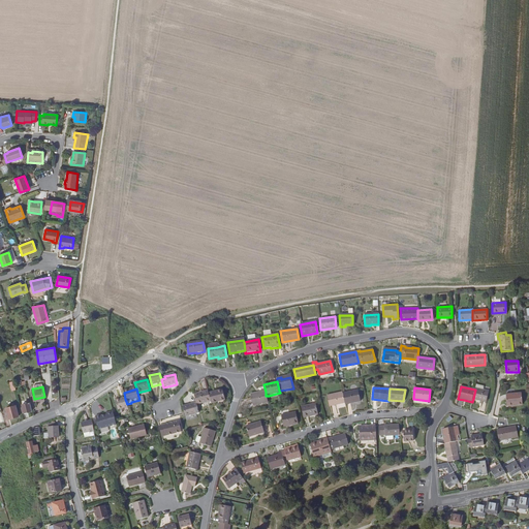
[(489,393),(475,389),(475,390),(473,399),(486,403),(489,393)]
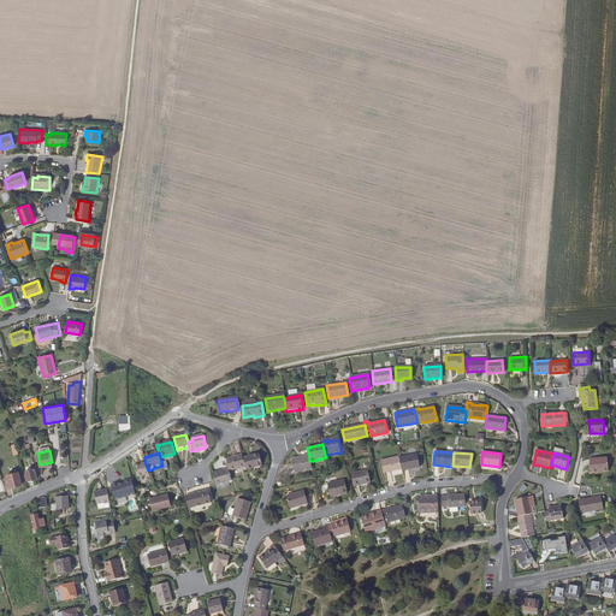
[(416,454),(398,458),(401,469),(402,471),(420,467),(416,454)]
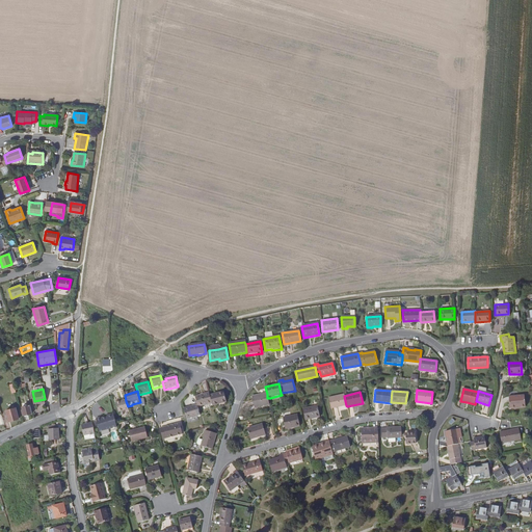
[(195,397),(198,408),(212,404),(210,396),(209,393),(195,397)]
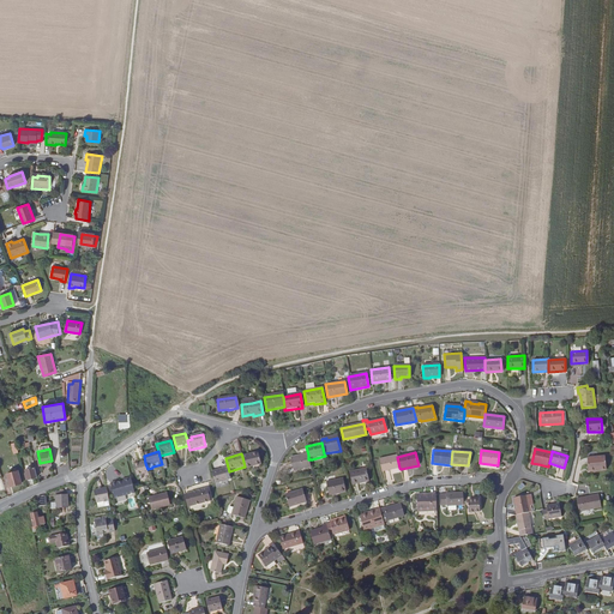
[(245,467),(246,469),(262,464),(259,453),(242,457),(245,467)]
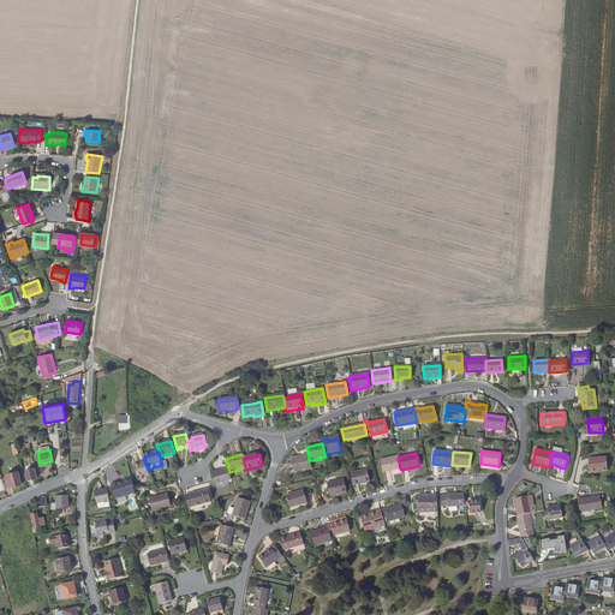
[(293,472),(311,469),(309,460),(309,455),(291,459),(293,472)]
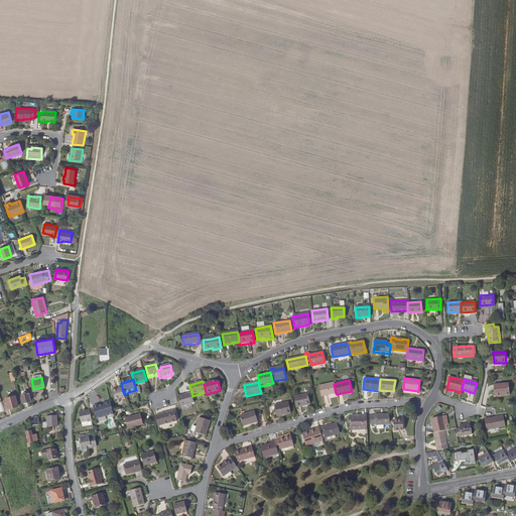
[(320,396),(336,393),(334,384),(334,383),(318,386),(320,396)]
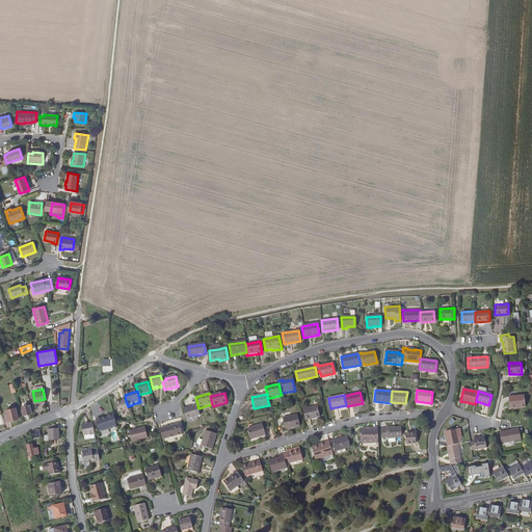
[(509,397),(510,406),(521,405),(521,407),(526,406),(525,395),(509,397)]
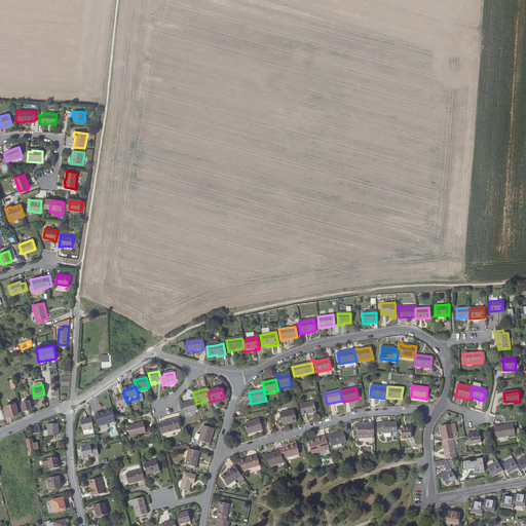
[(127,406),(126,402),(124,397),(115,399),(118,412),(122,411),(121,408),(127,406)]
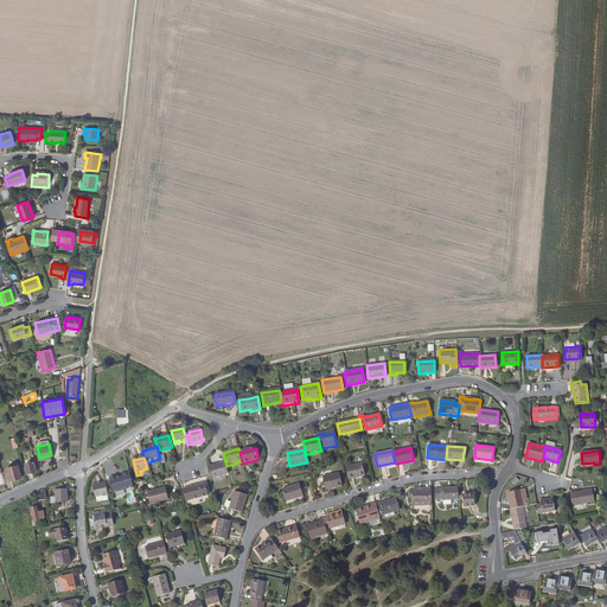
[(36,470),(33,460),(25,462),(26,466),(24,466),(25,472),(36,470)]
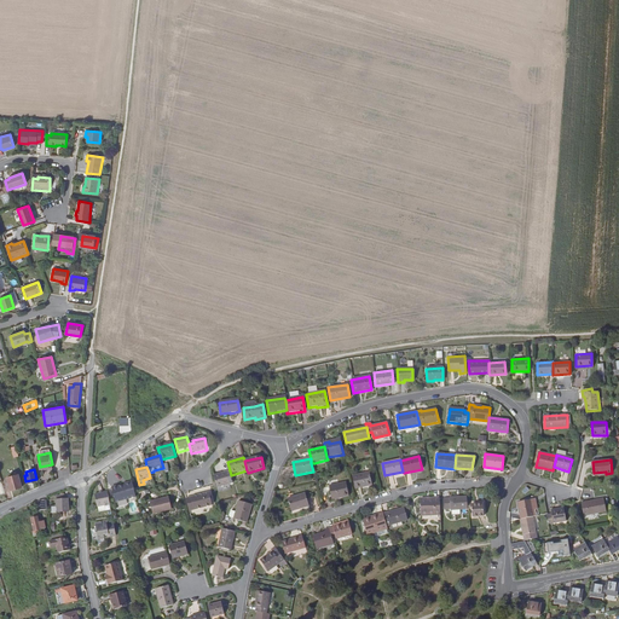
[(21,485),(17,472),(6,475),(10,487),(21,485)]
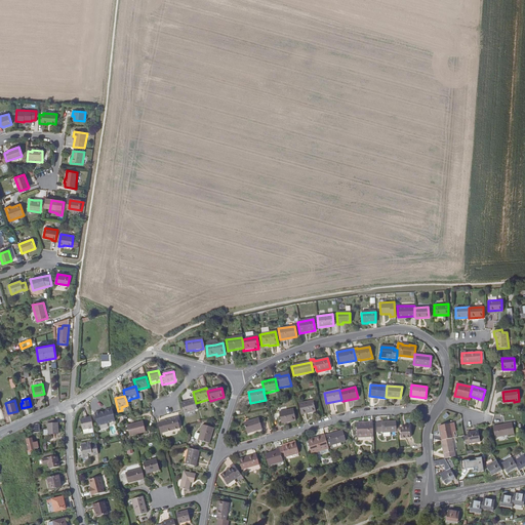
[(301,415),(307,414),(306,412),(316,410),(314,401),(298,404),(301,415)]
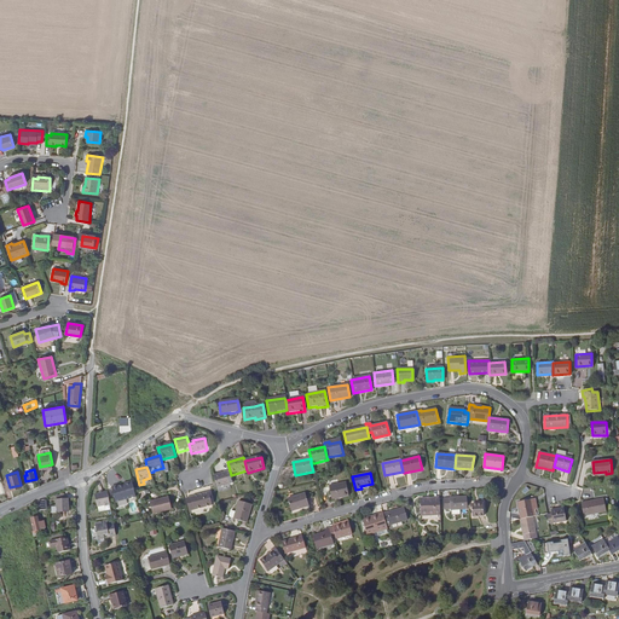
[(214,478),(217,486),(218,489),(233,484),(231,475),(227,476),(227,474),(214,478)]
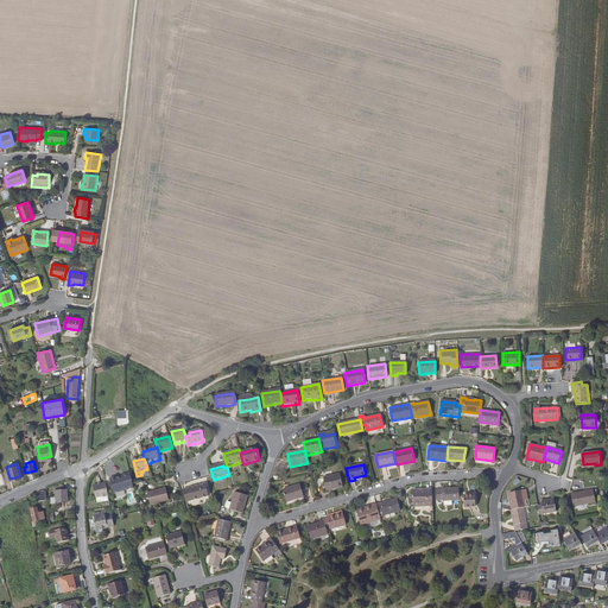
[(115,476),(109,477),(114,495),(134,491),(130,473),(125,474),(121,476),(116,477),(115,476)]
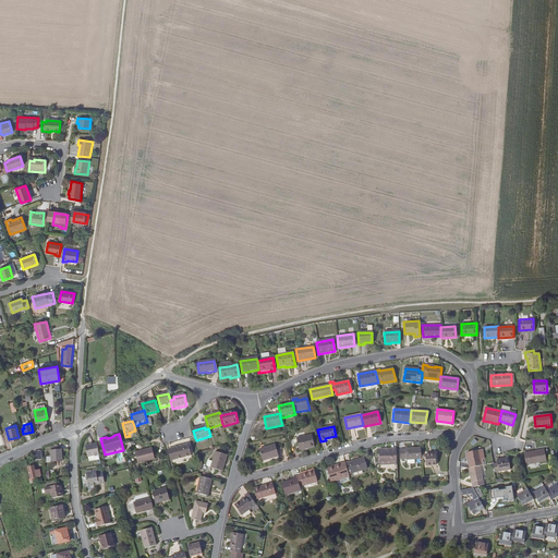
[(311,436),(295,439),(299,452),(305,450),(304,449),(314,446),(311,436)]
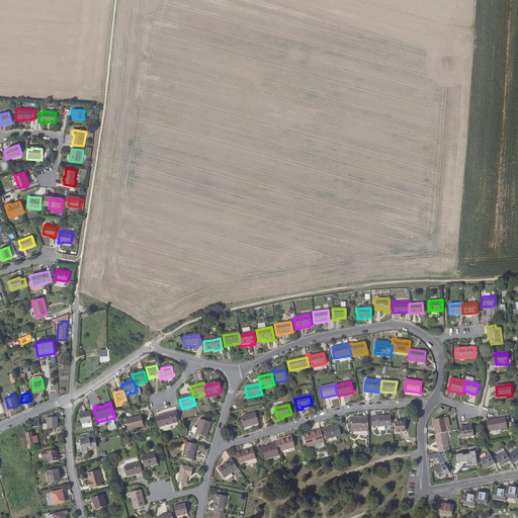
[(92,421),(90,411),(79,413),(81,423),(92,421)]
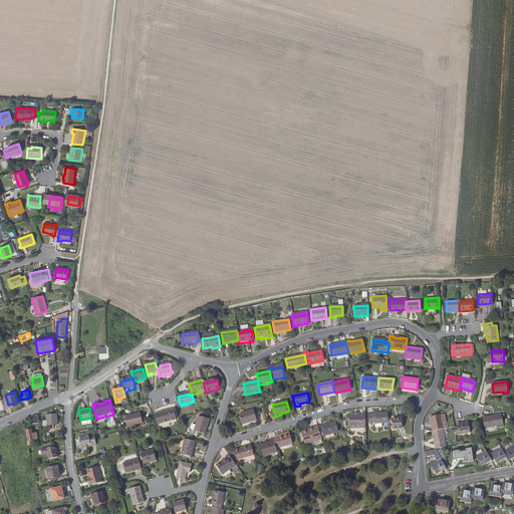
[(156,415),(158,425),(176,420),(174,410),(156,415)]
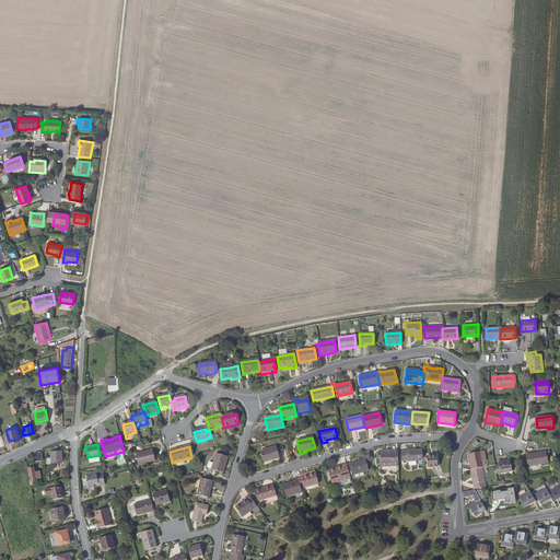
[(50,447),(50,456),(45,456),(45,463),(61,463),(61,452),(59,452),(59,447),(50,447)]
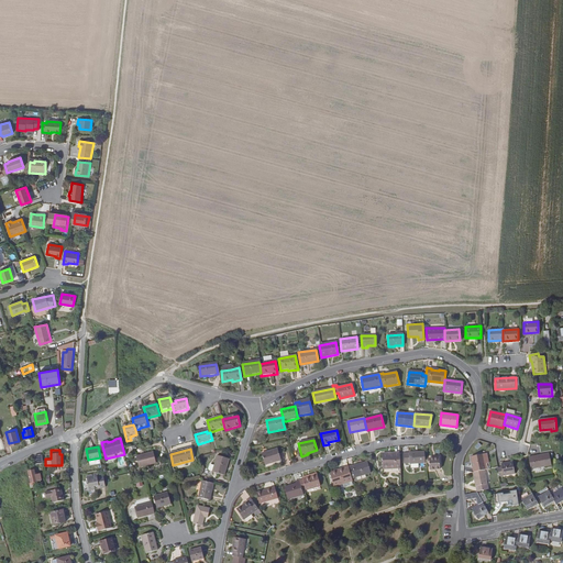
[(277,450),(262,454),(264,465),(280,461),(277,450)]
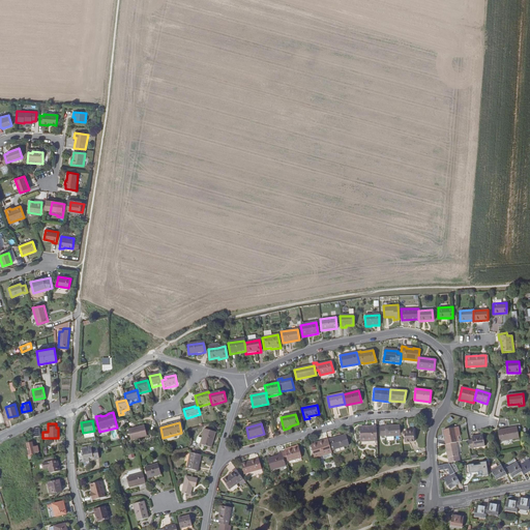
[(401,437),(400,425),(386,427),(386,428),(381,429),(382,437),(386,437),(387,438),(401,437)]
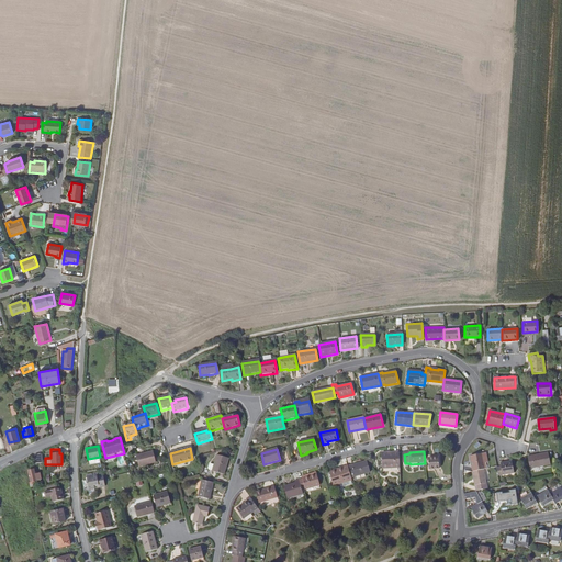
[(139,468),(156,463),(154,452),(137,457),(139,468)]
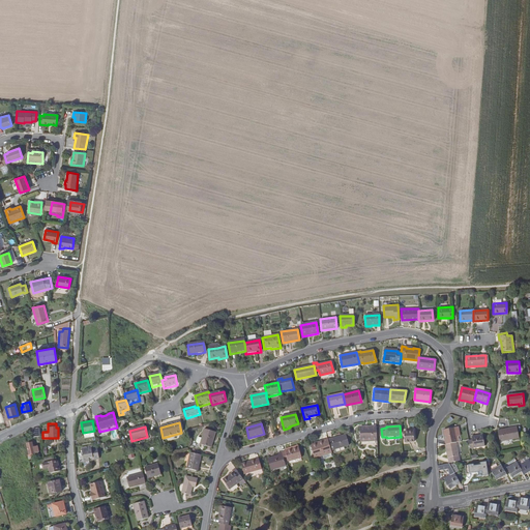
[(366,429),(366,428),(360,428),(361,441),(377,440),(376,427),(372,427),(372,429),(366,429)]
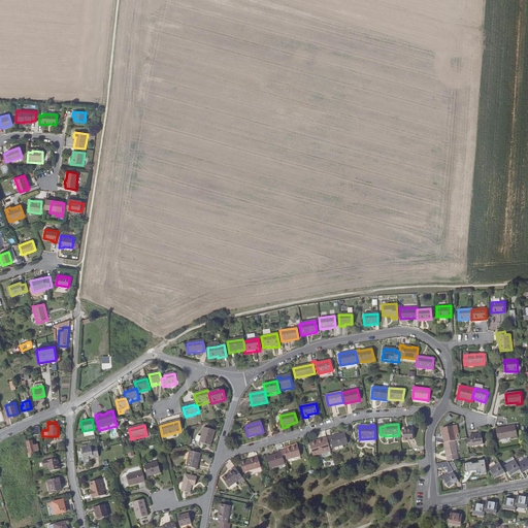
[(507,428),(499,430),(501,439),(517,436),(515,425),(507,427),(507,428)]
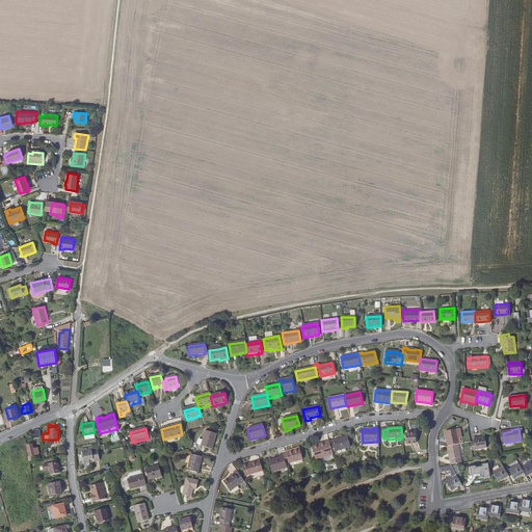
[(444,432),(447,447),(456,445),(458,445),(455,429),(444,432)]
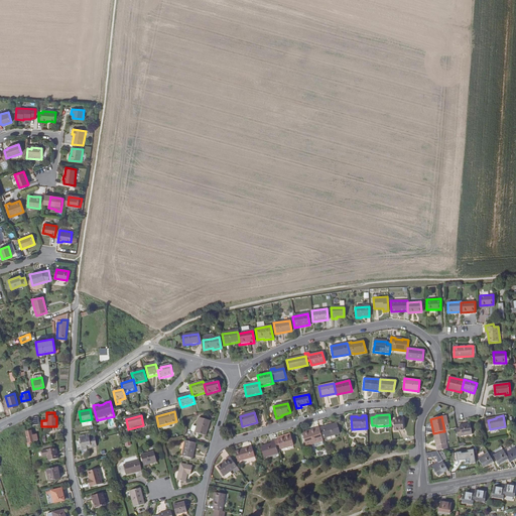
[(201,418),(198,428),(196,433),(196,434),(207,437),(211,421),(201,418)]
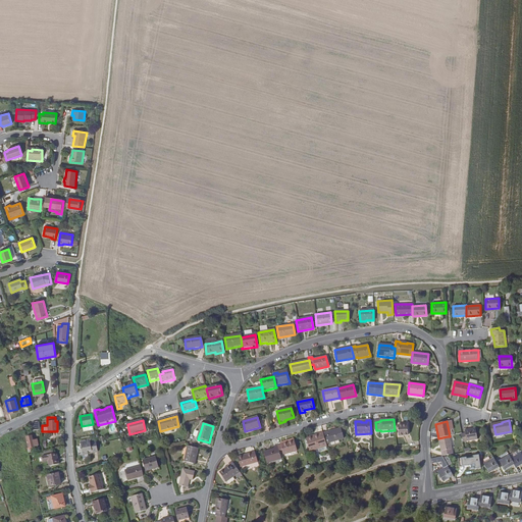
[(408,424),(398,425),(399,435),(408,435),(408,424)]
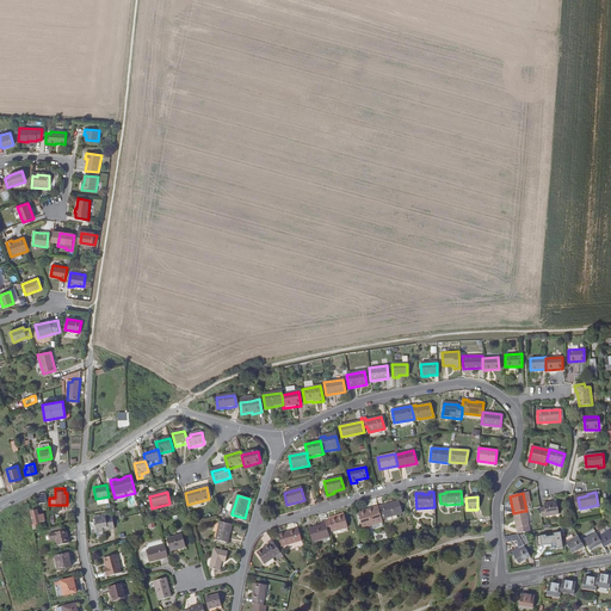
[(210,504),(209,499),(187,505),(189,510),(210,504)]
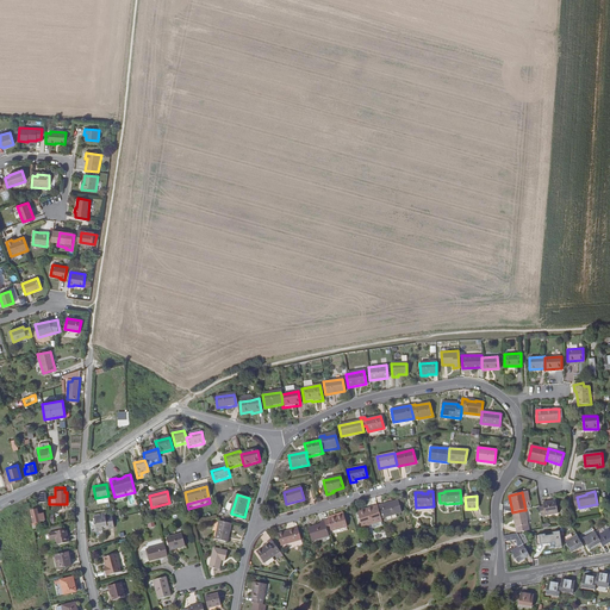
[(398,500),(378,508),(381,520),(402,512),(398,500)]
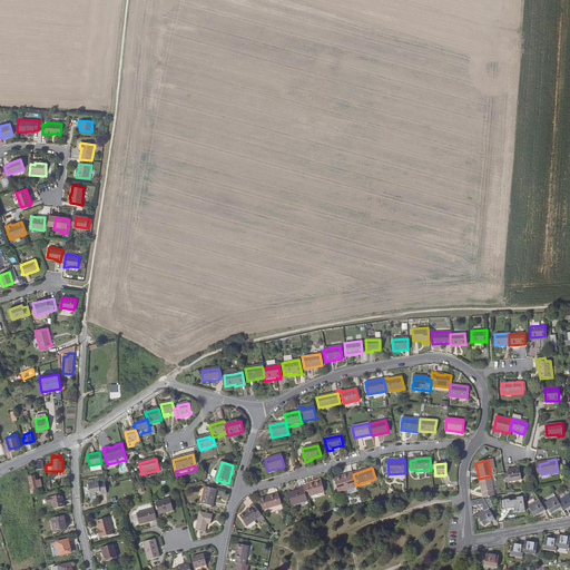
[(504,474),(505,482),(521,480),(519,468),(508,470),(509,473),(504,474)]
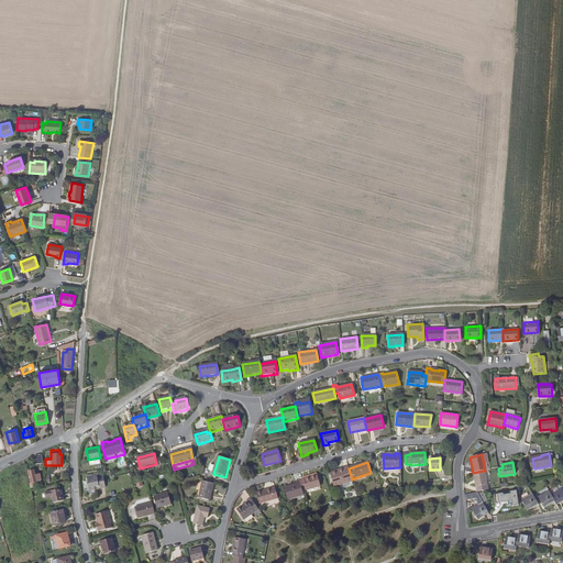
[(333,487),(353,482),(352,479),(349,468),(349,466),(343,468),(343,470),(340,471),(339,470),(329,473),(333,487)]
